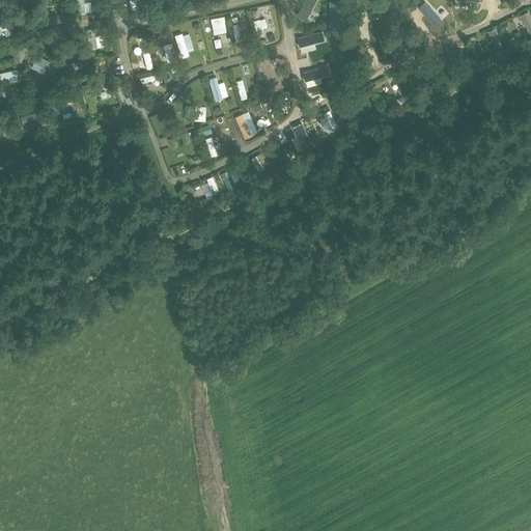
[(83,0),(77,0),(79,15),(85,14),(85,12),(84,3),(83,0)]
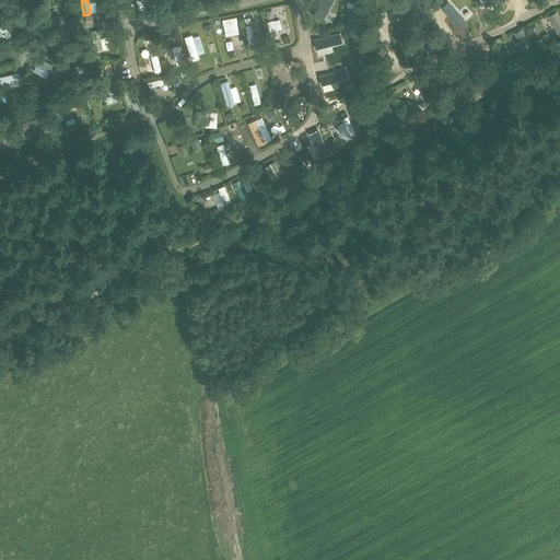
[(321,0),(313,15),(322,21),(333,0),(321,0)]
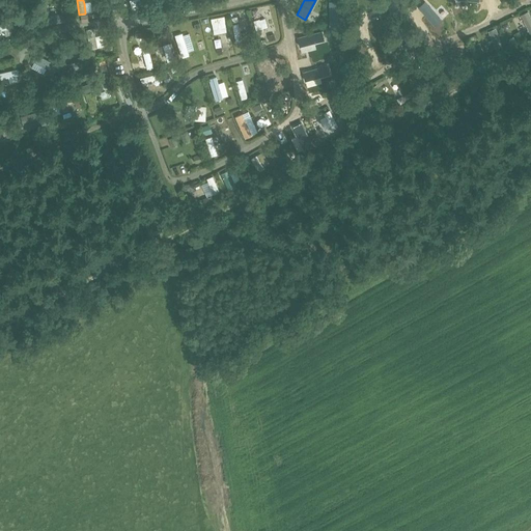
[(425,1),(419,7),(436,25),(442,20),(425,1)]
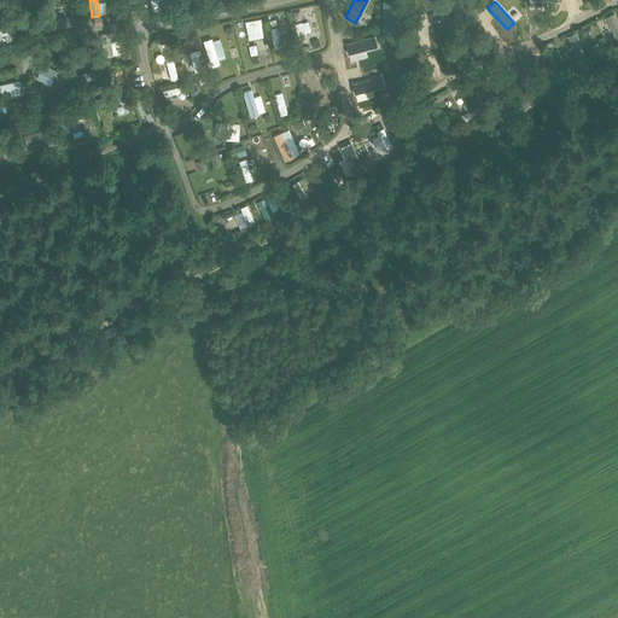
[(392,3),(382,3),(383,35),(394,35),(392,3)]
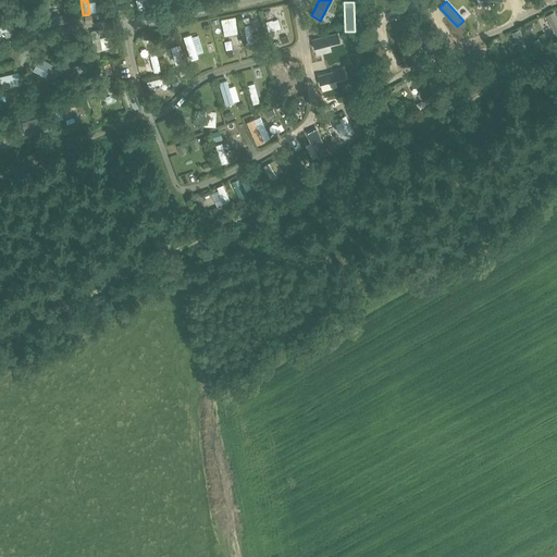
[(556,20),(554,13),(546,16),(556,36),(556,35),(556,20)]
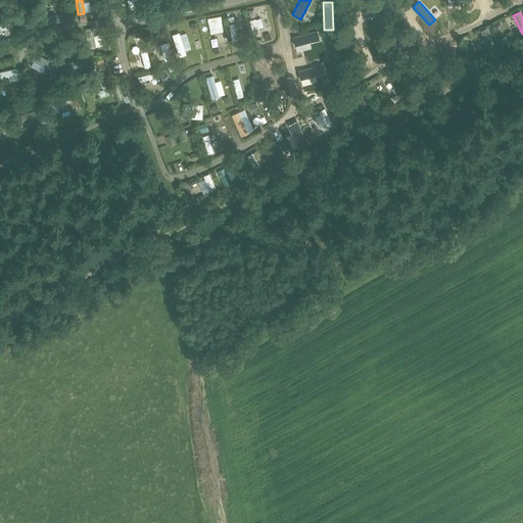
[(64,13),(42,17),(43,25),(65,21),(64,13)]
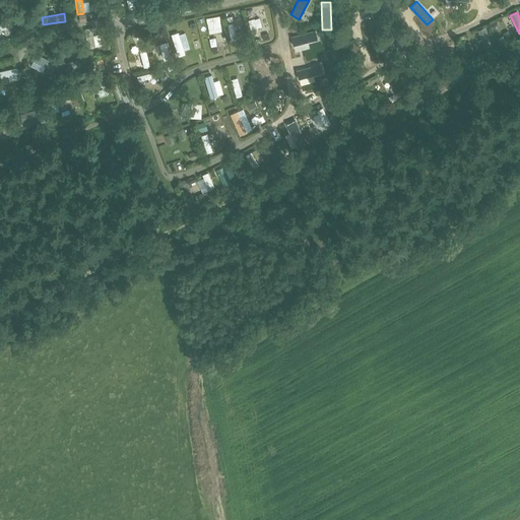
[(254,18),(248,20),(252,33),(258,30),(254,18)]
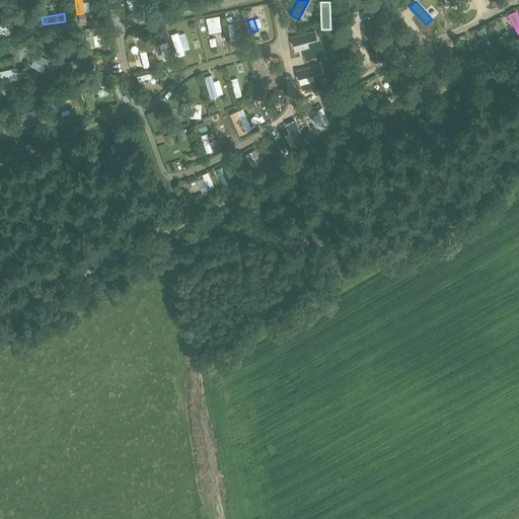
[(375,19),(366,21),(372,44),(381,42),(375,19)]
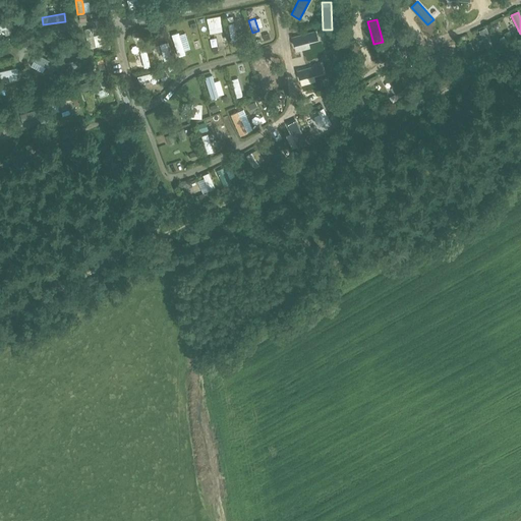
[(12,21),(0,23),(0,30),(4,30),(12,27),(13,27),(12,21)]
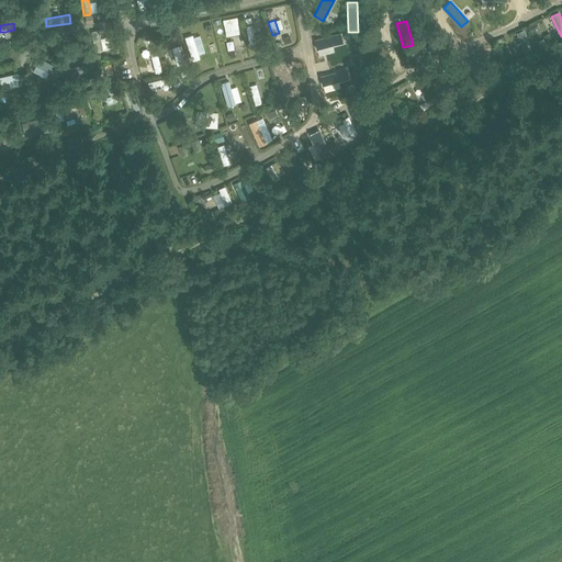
[(253,25),(246,26),(250,45),(257,44),(253,25)]
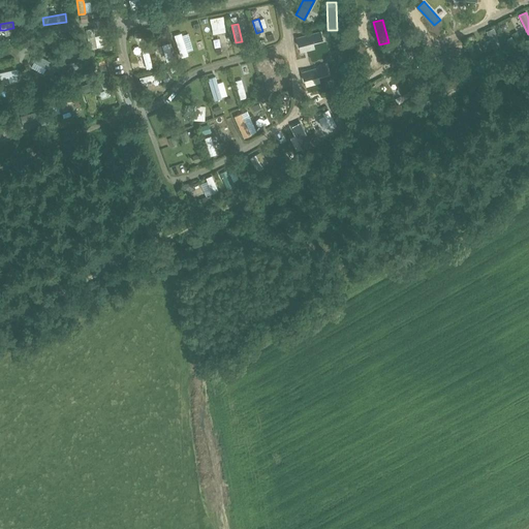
[(403,25),(396,27),(403,47),(410,44),(403,25)]
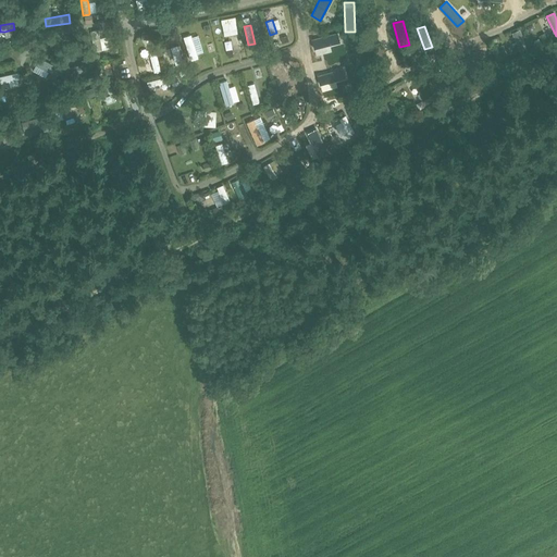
[(520,29),(512,33),(521,53),(529,50),(520,29)]
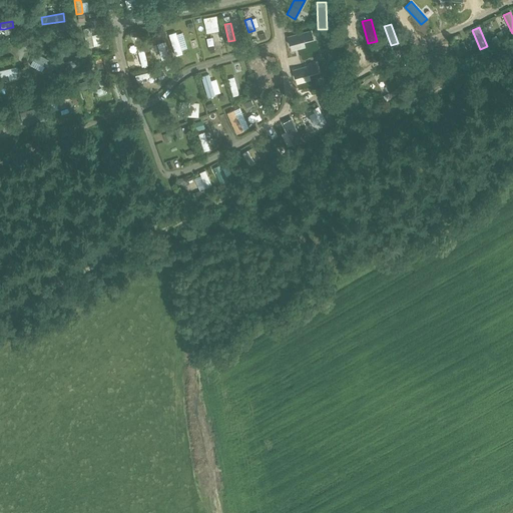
[(91,28),(84,29),(87,48),(94,47),(94,46),(92,35),(91,28)]
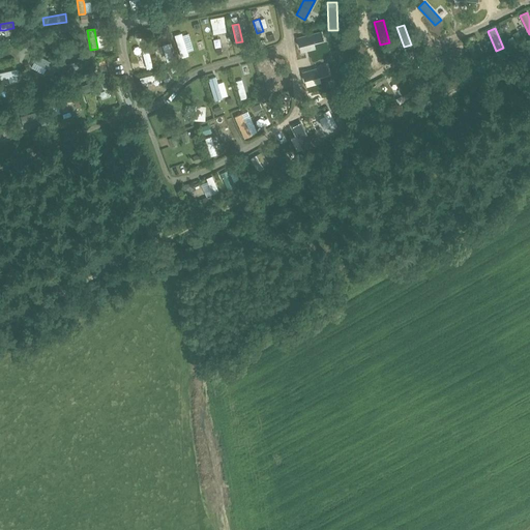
[(322,31),(297,37),(300,47),(324,39),(322,31)]
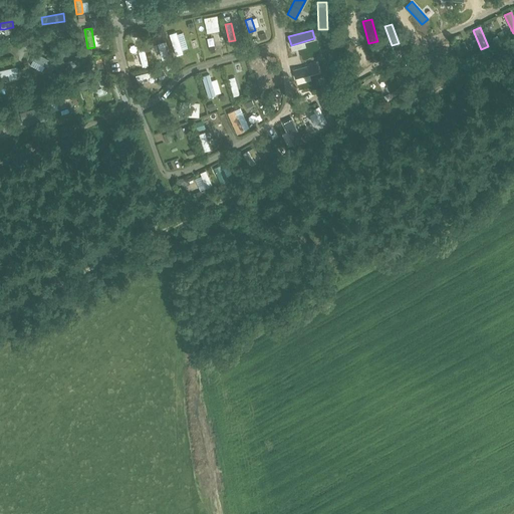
[(177,32),(170,34),(177,55),(184,53),(182,50),(178,34),(177,32)]
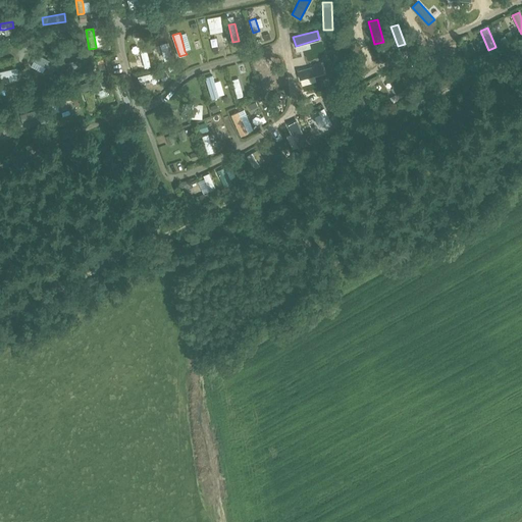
[(167,43),(160,45),(164,60),(171,59),(167,43)]
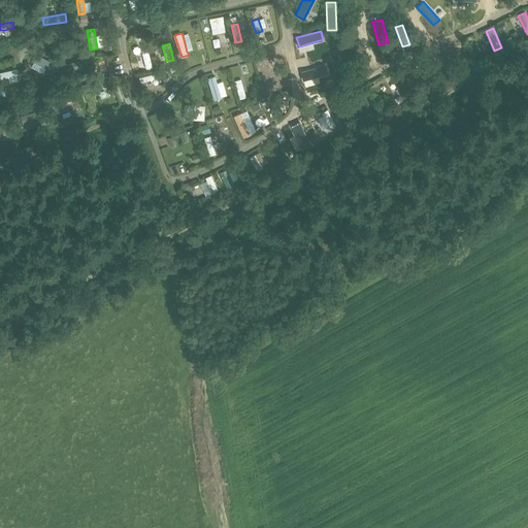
[(471,56),(479,53),(475,44),(467,47),(471,56)]
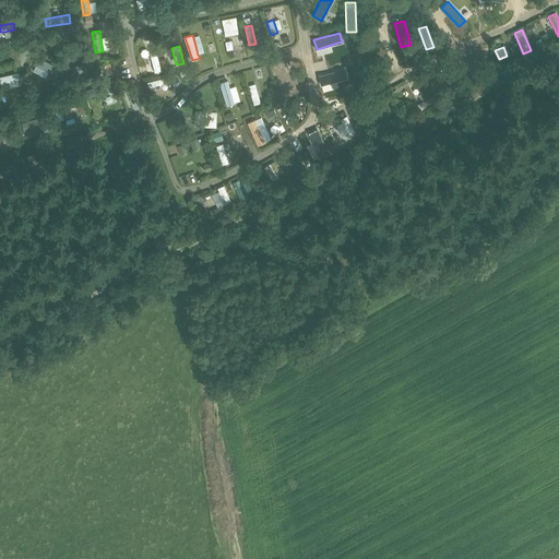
[(156,50),(150,51),(154,72),(161,70),(156,50)]
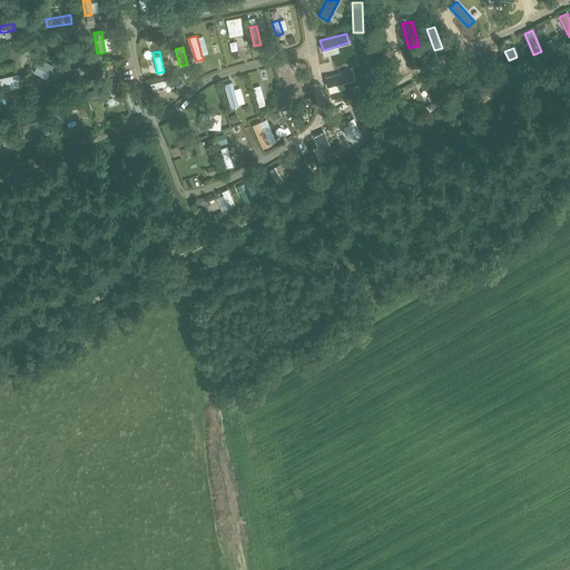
[(384,56),(364,75),(371,81),(391,62),(384,56)]
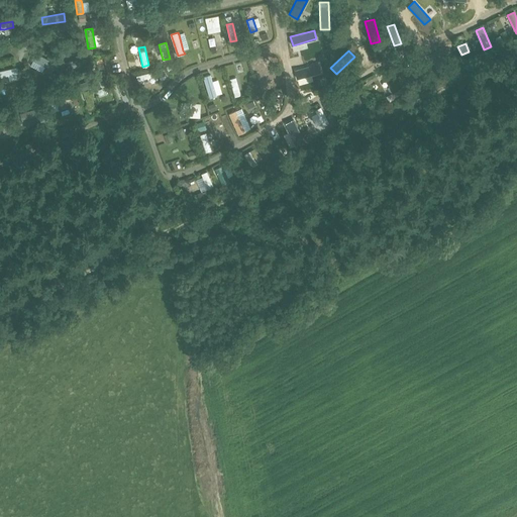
[(34,53),(31,59),(33,61),(45,67),(53,71),(56,65),(34,53)]
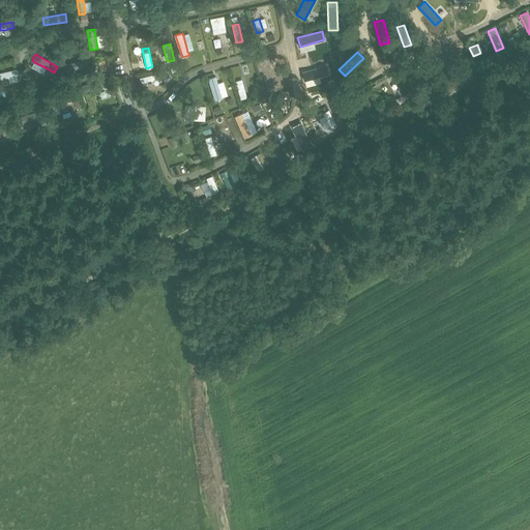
[(326,64),(302,71),(304,80),(328,74),(326,64)]
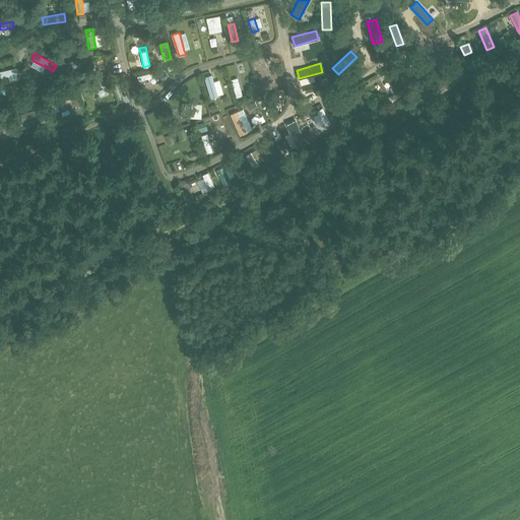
[(16,68),(0,71),(0,75),(0,78),(8,76),(16,74),(18,74),(16,68)]
